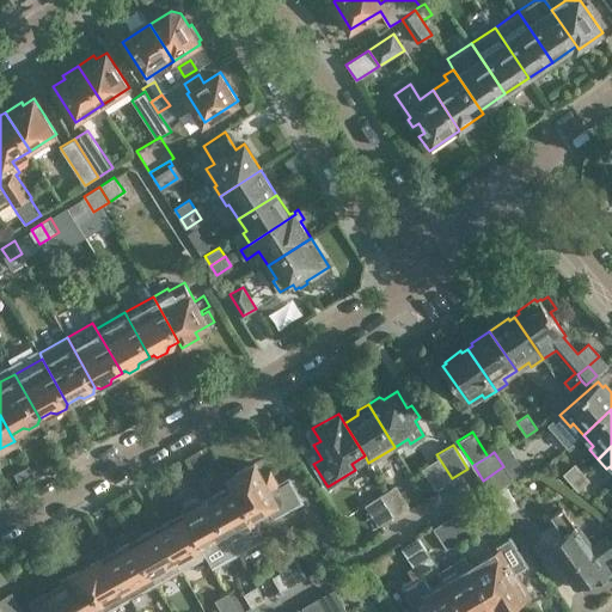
[(435,489),(452,478),(439,458),(422,467),(435,489)]
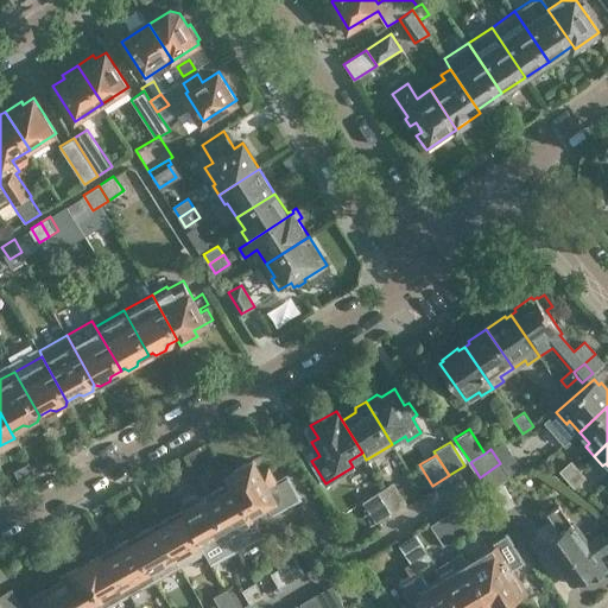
[(567,480),(580,469),(571,460),(559,470),(567,480)]
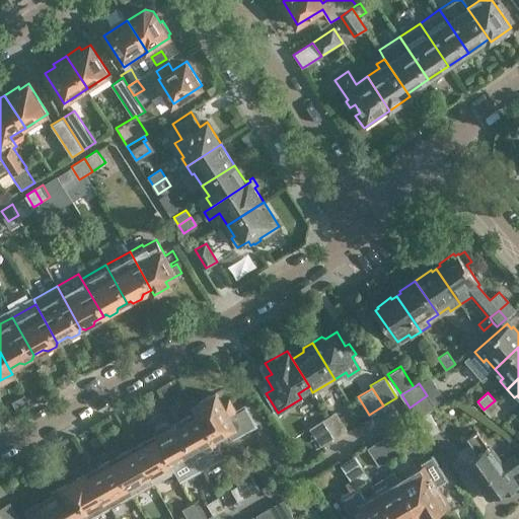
[(198,412),(213,439),(226,432),(231,441),(257,426),(246,406),(236,413),(230,400),(223,404),(216,393),(195,405),(198,412)]
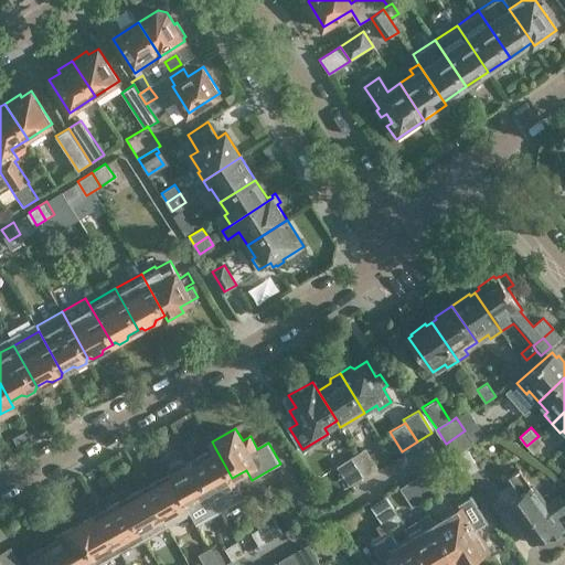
[(465,430),(446,444),(454,456),(467,448),(473,444),(465,430)]
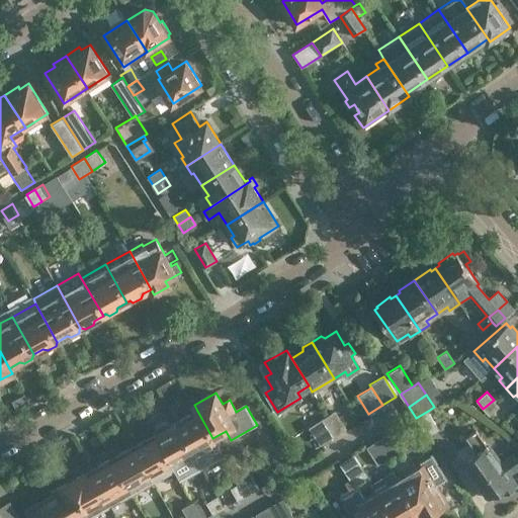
[(494,400),(483,409),(490,416),(500,407),(494,400)]
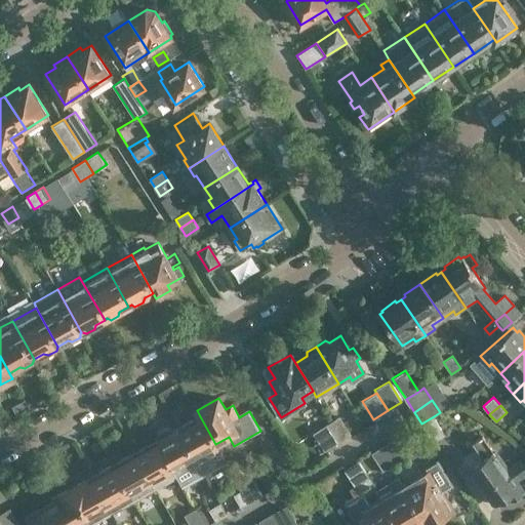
[(326,423),(337,442),(352,433),(340,415),(326,423)]
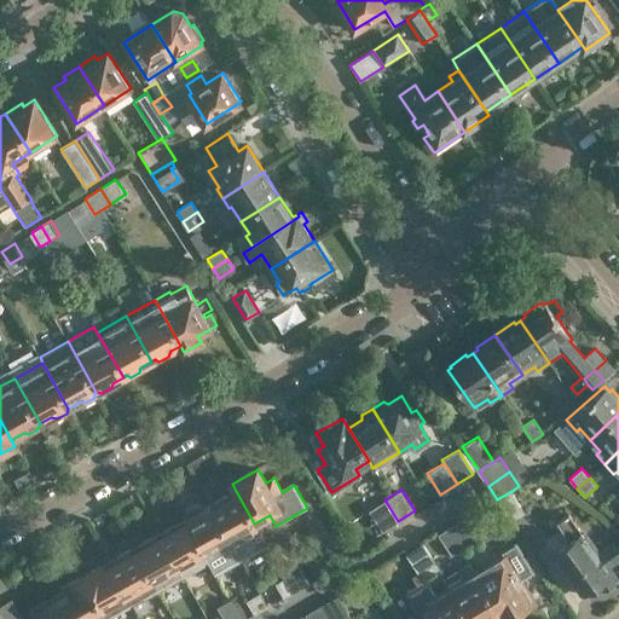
[(241,560),(266,545),(254,524),(236,491),(210,505),(241,560)]
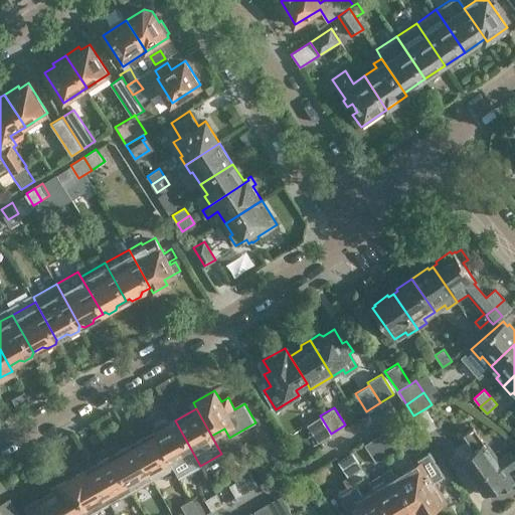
[(425,408),(413,415),(425,434),(438,426),(425,408)]
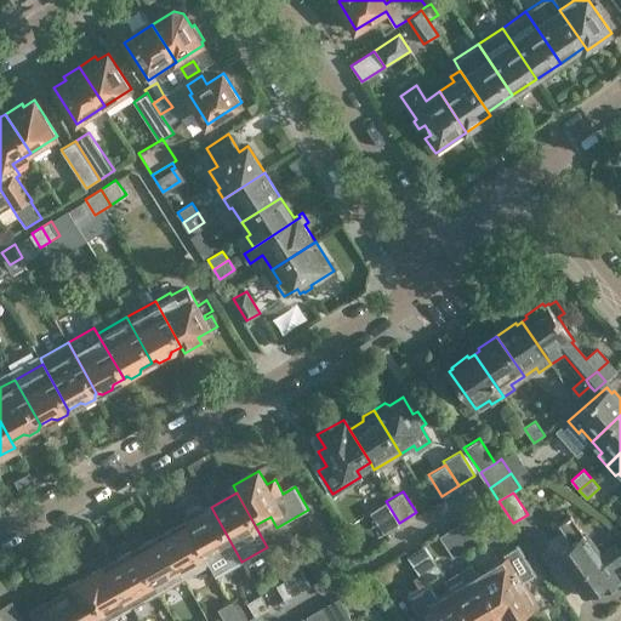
[(383,533),(399,523),(386,501),(370,512),(383,533)]
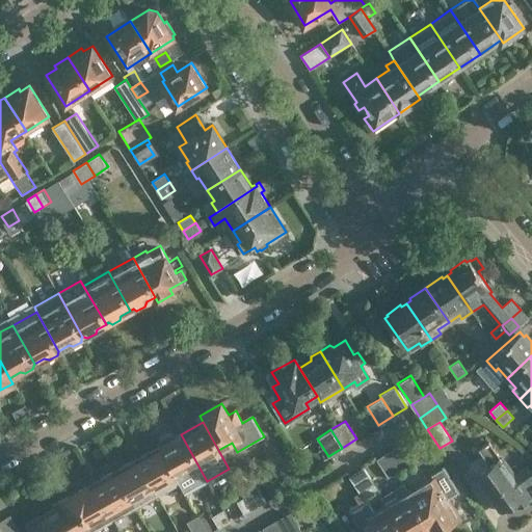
[(159,447),(180,482),(185,494),(207,481),(181,434),(176,437),(174,435),(169,433),(161,439),(160,443),(161,446),(159,447)]
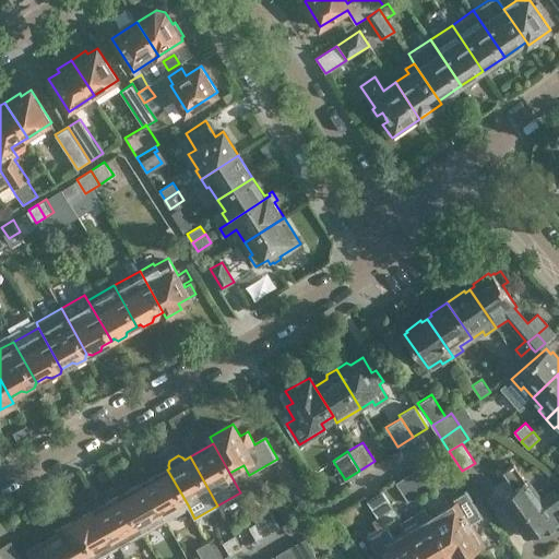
[(539,500),(513,464),(502,472),(507,477),(495,486),(501,497),(499,498),(527,537),(542,527),(545,532),(556,525),(547,513),(558,504),(558,491),(555,495),(552,491),(539,500)]
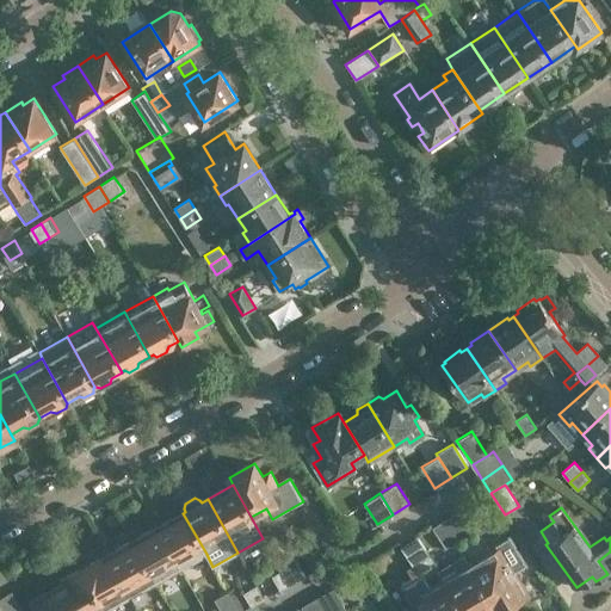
[(448,519),(461,538),(476,529),(463,510),(448,519)]
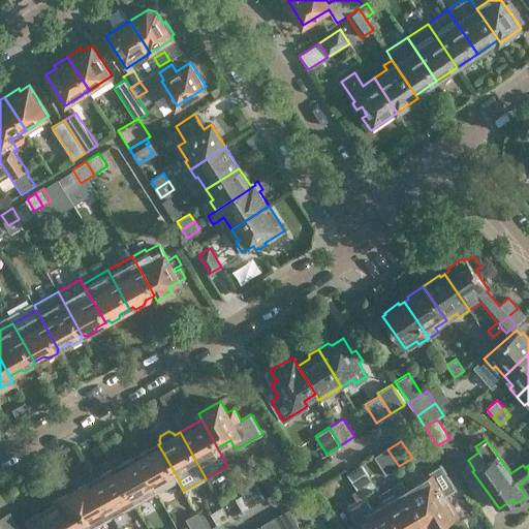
[(158,444),(136,457),(157,492),(179,479),(158,444)]
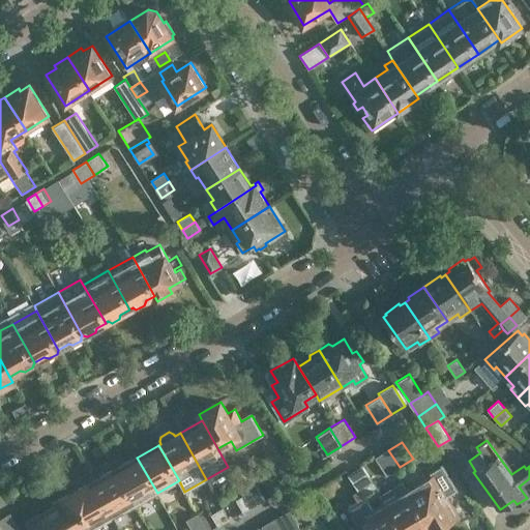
[(387,475),(400,467),(388,450),(376,458),(387,475)]
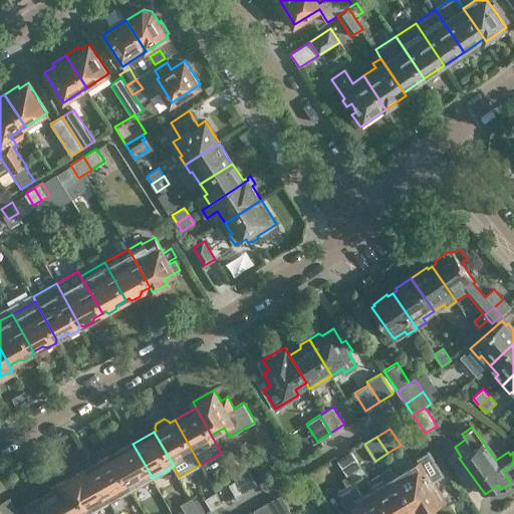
[(133,444),(111,455),(132,490),(153,478),(133,444)]
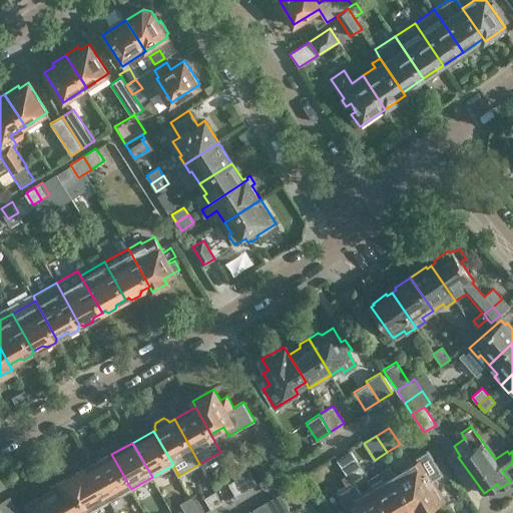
[(417,512),(422,512),(443,500),(431,480),(444,472),(430,449),(417,457),(419,460),(408,466),(394,474),(414,507),(417,512)]
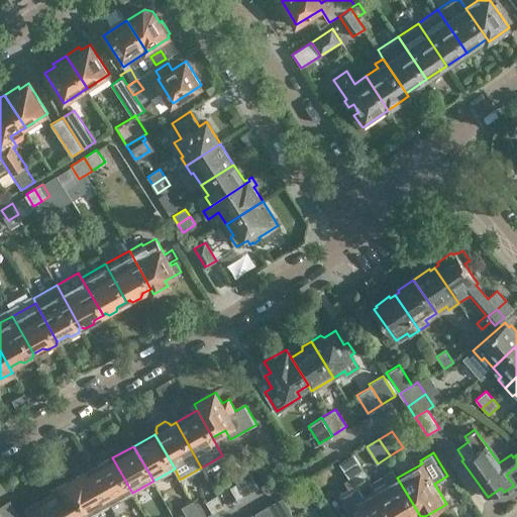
[(365,498),(356,485),(355,483),(368,476),(354,454),(339,463),(348,479),(344,481),(349,488),(338,495),(346,508),(354,504),(363,516),(392,516),(377,491),(365,498)]
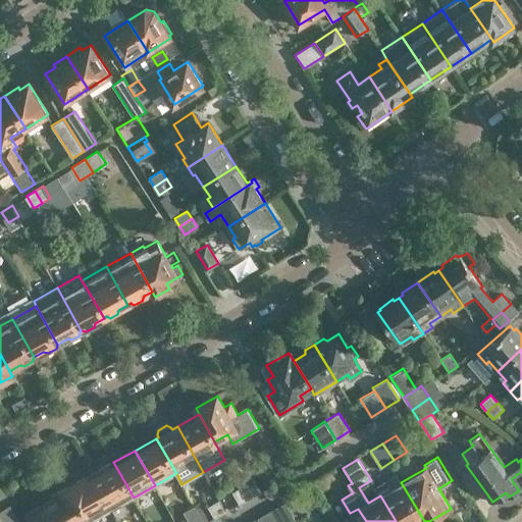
[(117,519),(126,514),(121,505),(134,498),(113,462),(92,474),(112,510),(117,519)]
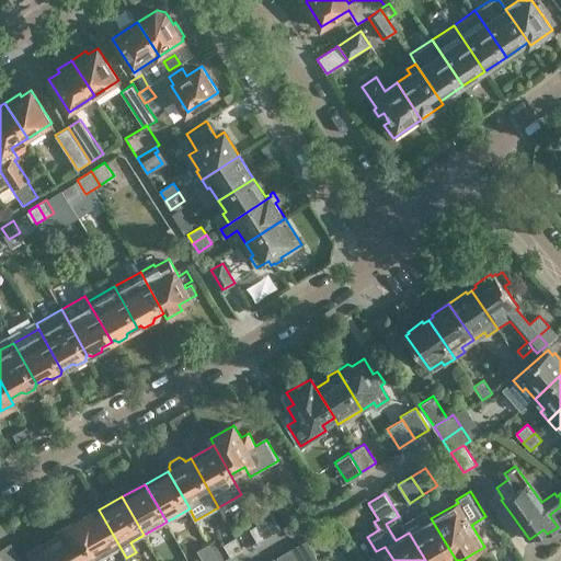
[(293,504),(293,505),(282,512),(288,524),(300,517),(293,504)]
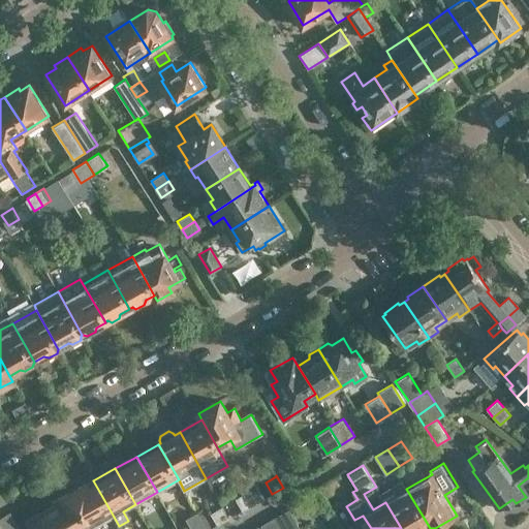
[(254,478),(241,486),(251,505),(265,497),(254,478)]
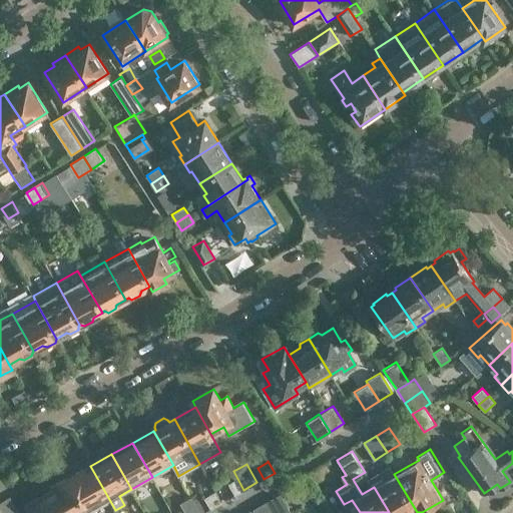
[(90,466),(69,478),(89,512),(110,501),(90,466)]
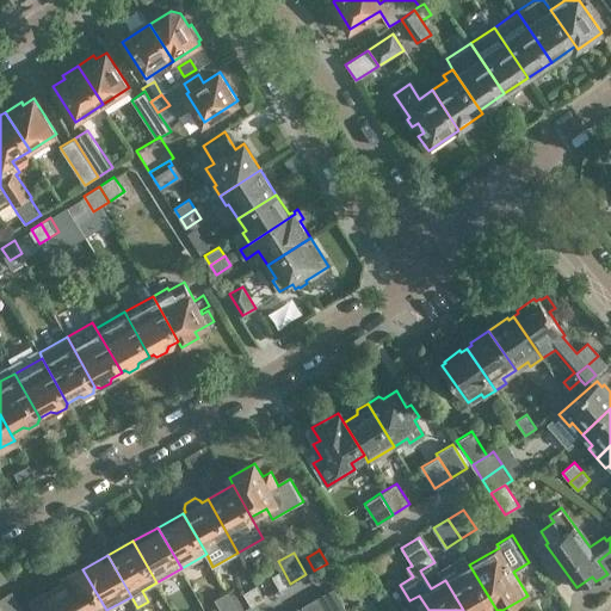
[(469,565),(445,580),(463,610),(481,610),(482,610),(493,604),(469,565)]
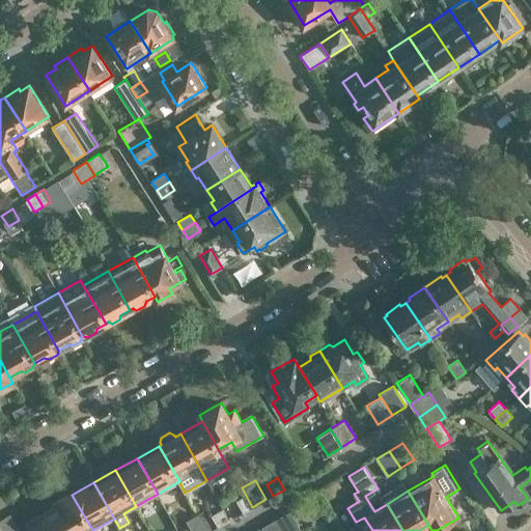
[(90,530),(92,530),(72,495),(56,504),(57,507),(52,510),(63,530),(90,530)]
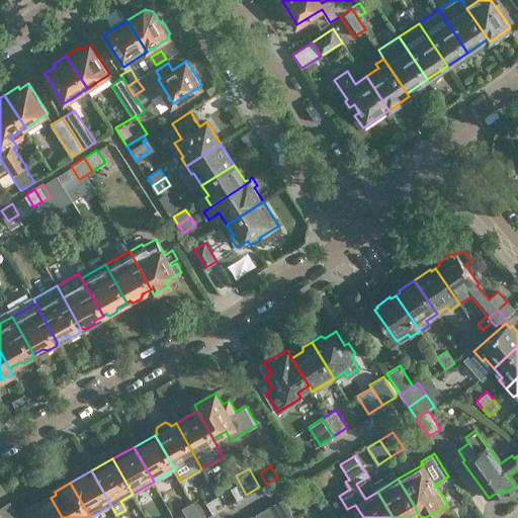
[(246,495),(240,483),(230,489),(237,500),(246,495)]
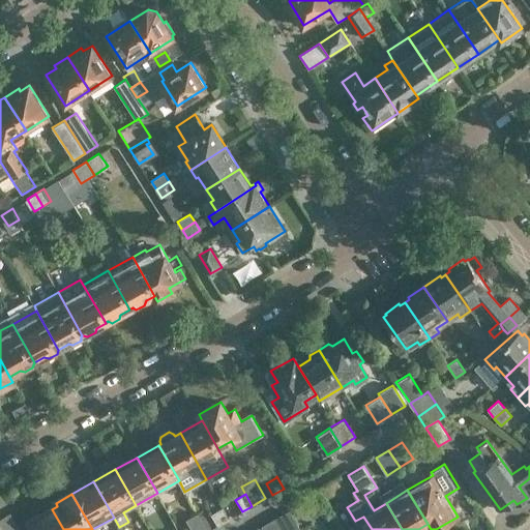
[(222,507),(211,513),(218,525),(229,520),(222,507)]
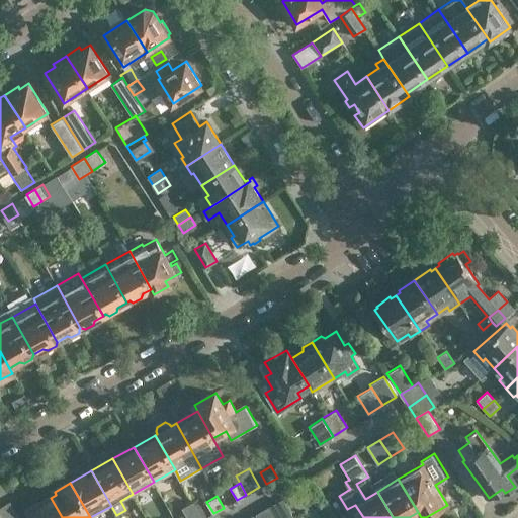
[(62,517),(51,498),(27,511),(31,517),(62,517)]
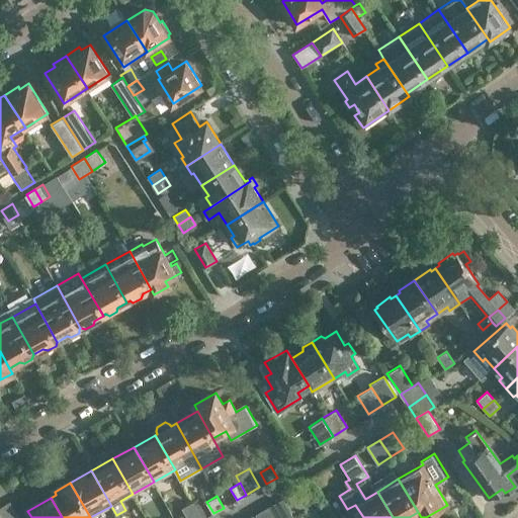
[(269,507),(275,517),(293,517),(283,499),(269,507)]
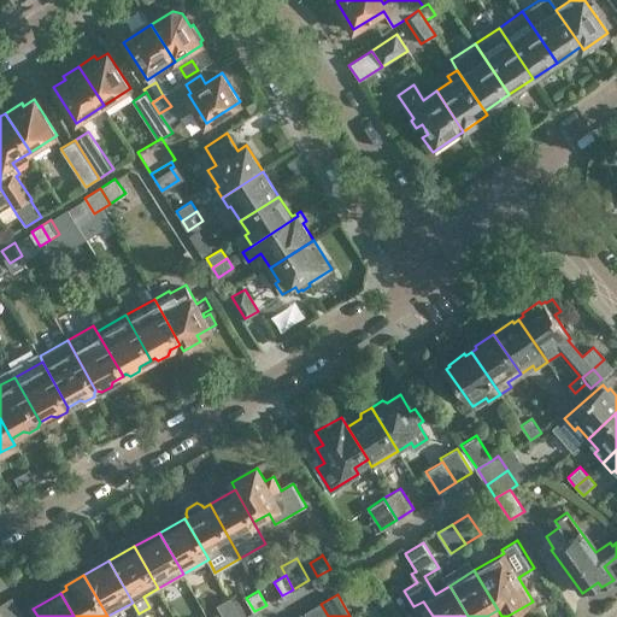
[(12,597),(0,603),(0,610),(4,616),(23,616),(24,616),(12,597)]
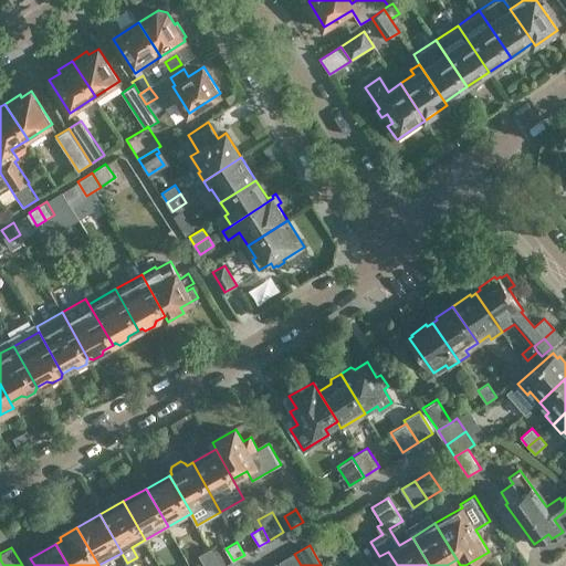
[(205,565),(221,565),(211,547),(199,555),(205,565)]
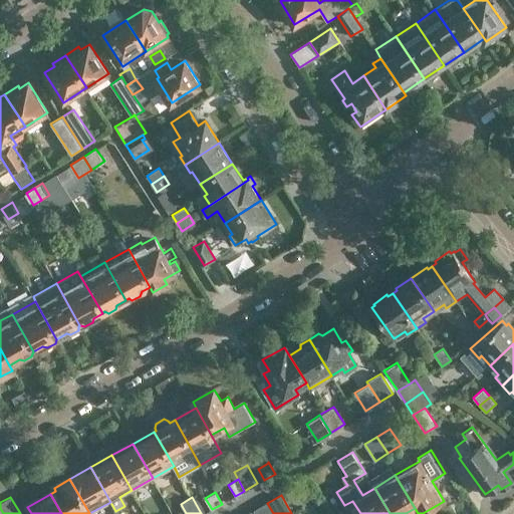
[(255,513),(273,513),(267,503),(254,511),(255,513)]
